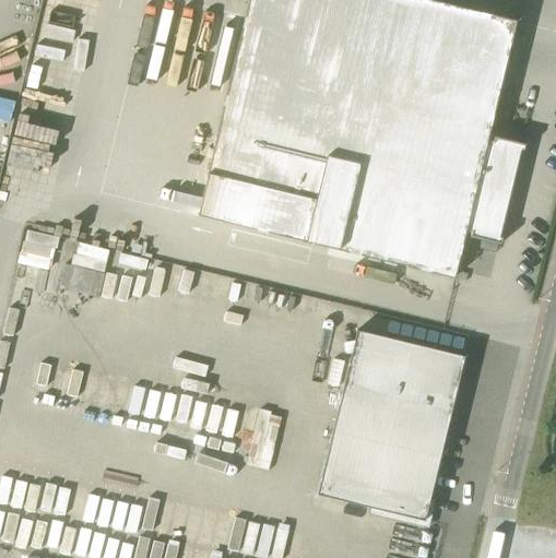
[(58,0),(52,47),(84,51),(91,0),(58,0)]
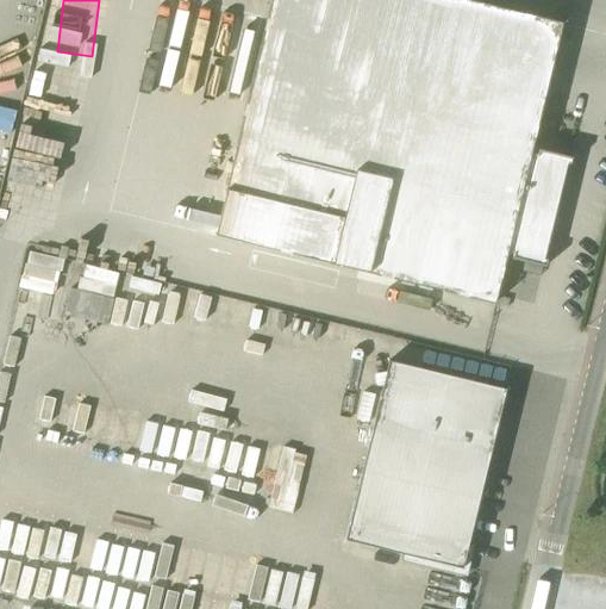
[(274,0),(217,236),(495,303),(508,253),(514,254),(513,259),(548,267),(549,260),(545,259),(568,163),(572,165),(574,157),(539,149),(538,154),(532,153),(563,23),(469,0),(274,0)]
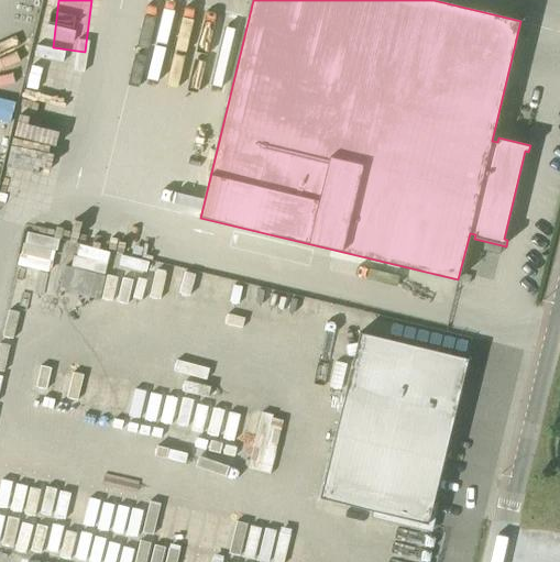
[(67,101),(78,54),(47,46),(36,95),(67,101)]
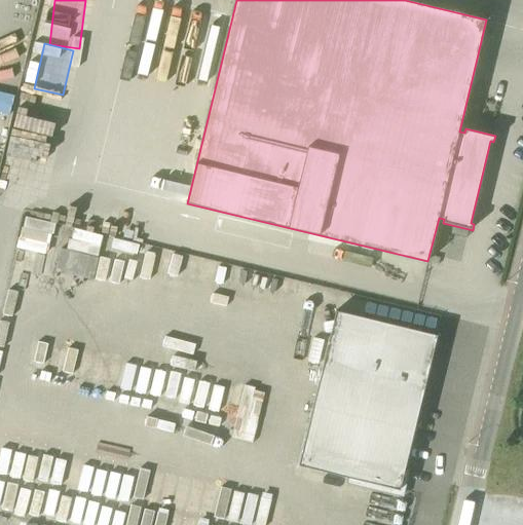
[(158,50),(150,83),(162,86),(171,53),(158,50)]
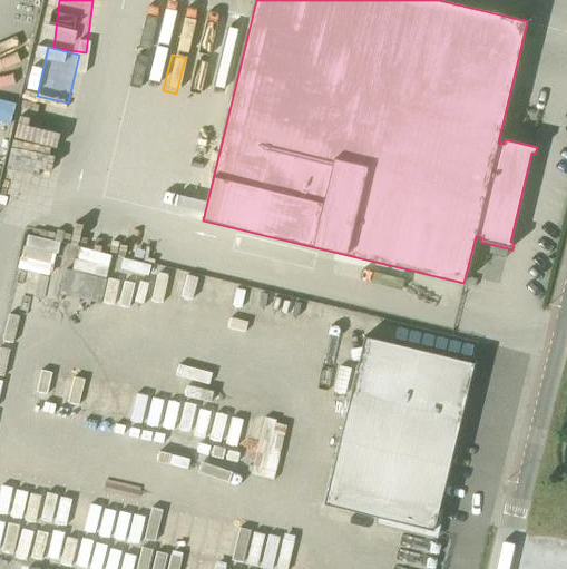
[(65,125),(68,111),(32,102),(29,116),(65,125)]
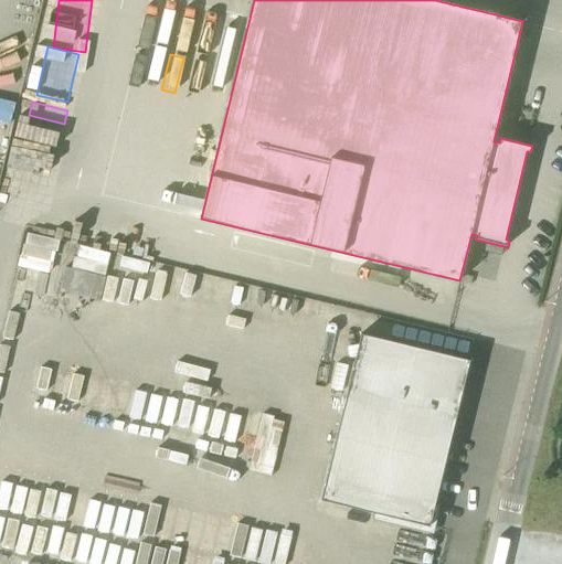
[(28,127),(18,169),(50,177),(60,135),(28,127)]
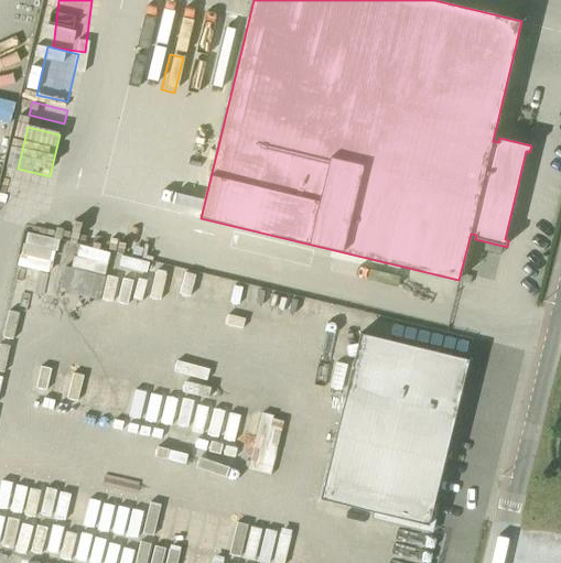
[(258,355),(271,281),(51,242),(45,273),(56,275),(50,313),(76,317),(78,307),(115,314),(116,305),(147,311),(144,322),(171,327),(169,338),(201,344),(258,355)]
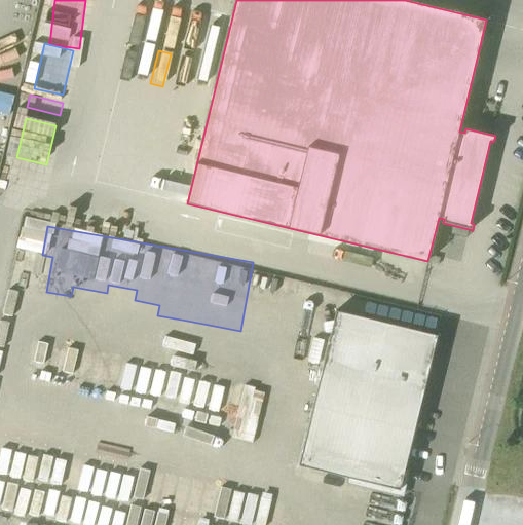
[(410,471),(406,470),(439,335),(337,311),(300,465),(349,478),(348,482),(404,495),(410,471)]
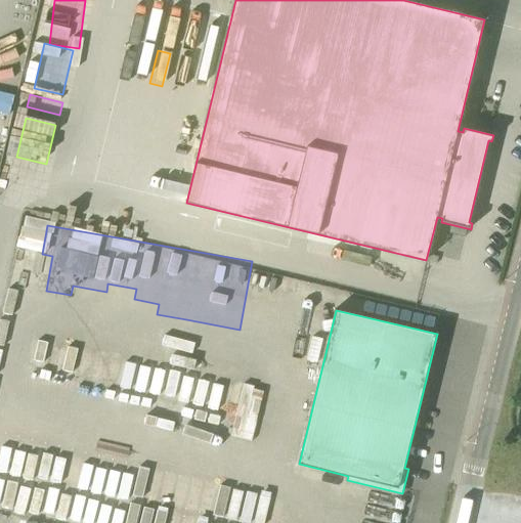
[(128,357),(122,380),(244,413),(252,385),(212,374),(216,361),(199,356),(194,372),(165,363),(168,353),(147,347),(143,361),(128,357)]
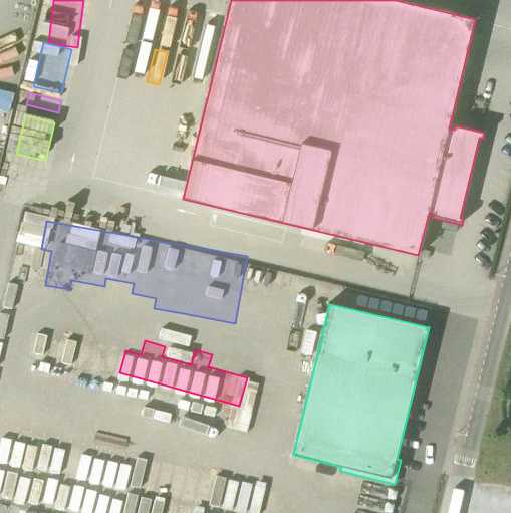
[(170,345),(168,356),(187,359),(188,348),(170,345)]
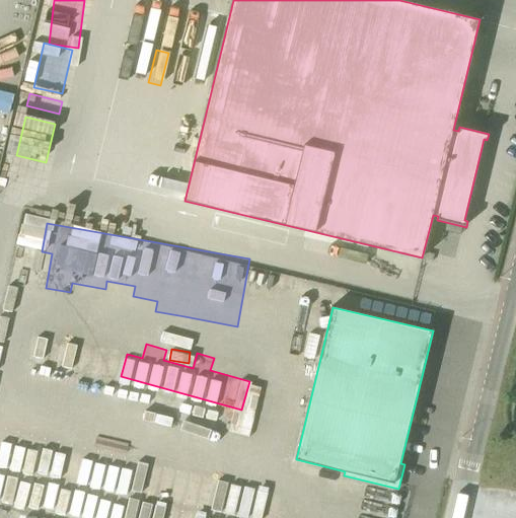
[(117,389),(101,386),(98,400),(114,403),(117,389)]
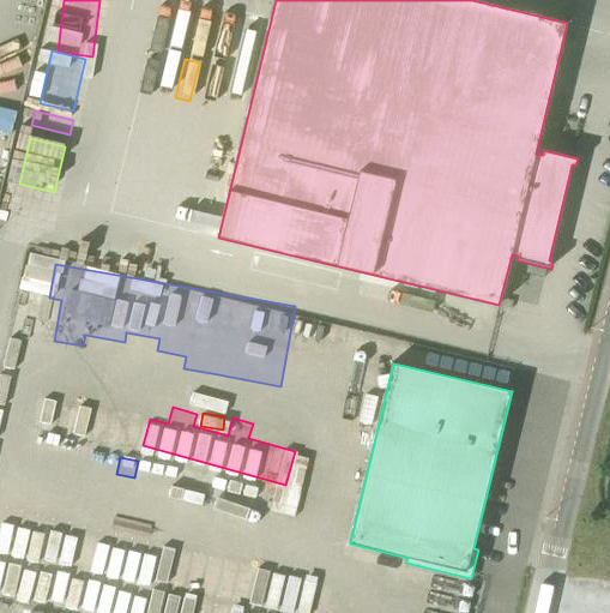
[(170,466),(169,479),(218,484),(219,470),(170,466)]
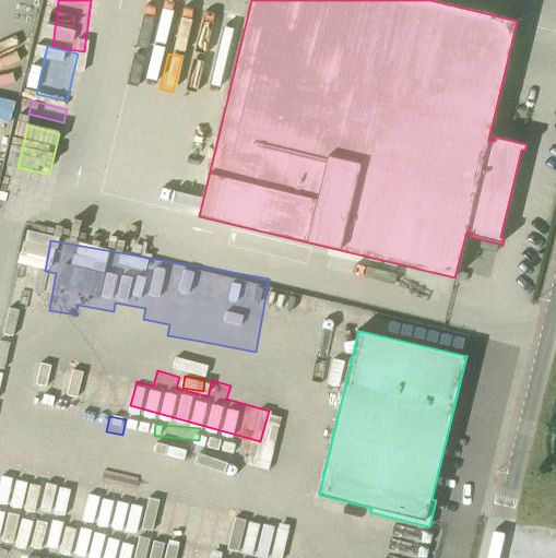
[(123,439),(122,451),(139,452),(140,440),(123,439)]
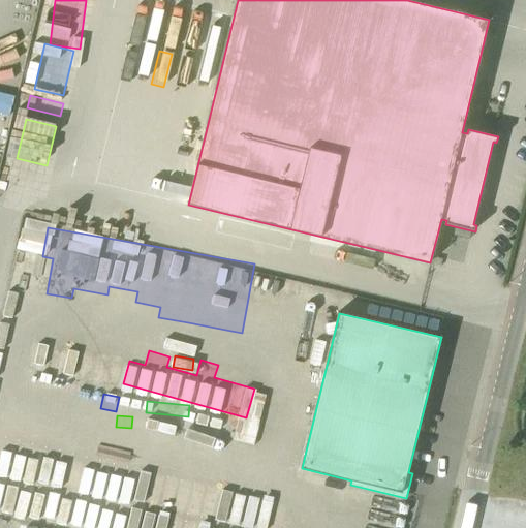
[(41,456),(39,477),(50,478),(52,457),(41,456)]
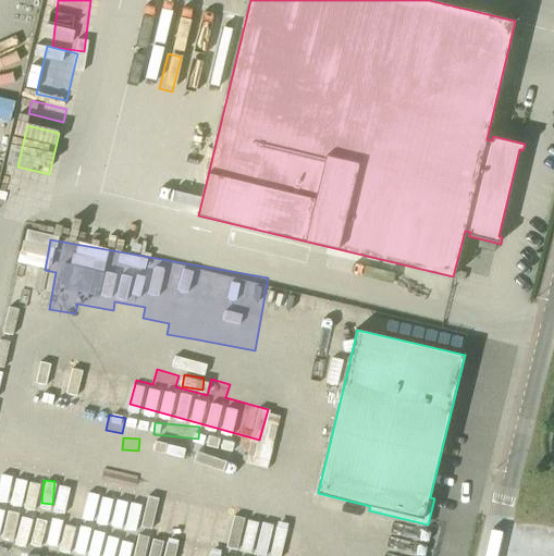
[(87,528),(81,554),(88,555),(184,555),(185,554),(174,552),(174,550),(146,543),(147,539),(173,545),(181,511),(81,487),(79,491),(59,485),(51,515),(65,518),(66,516),(93,522),(91,524),(133,534),(132,539),(87,528)]
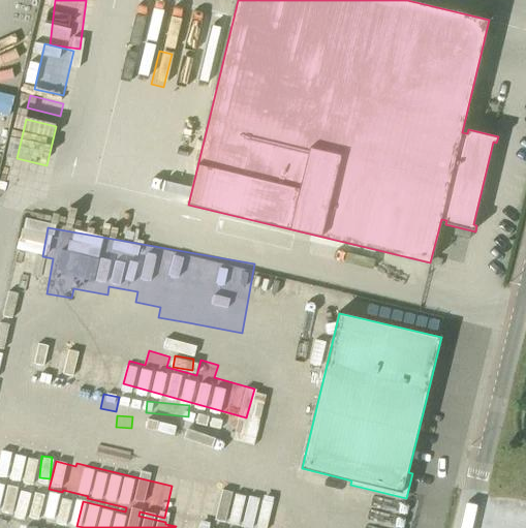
[(0,482),(10,484),(12,470),(0,467),(0,482)]
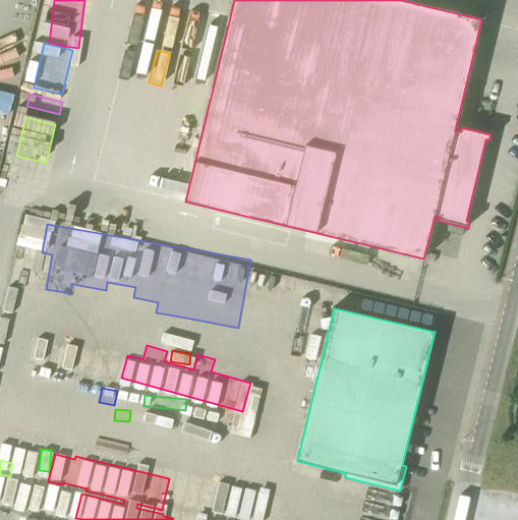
[(41,513),(65,517),(71,489),(46,484),(41,513)]
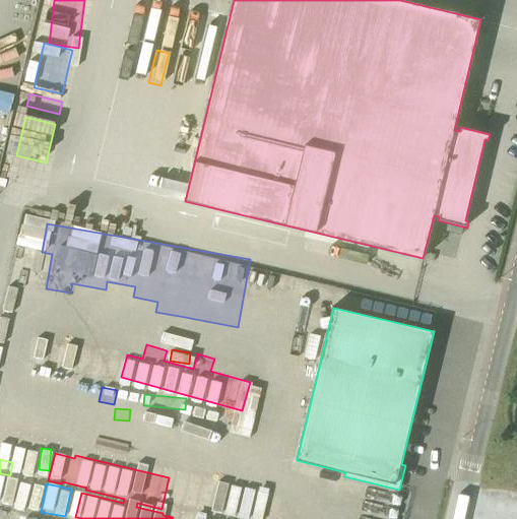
[(165,509),(175,511),(180,485),(170,483),(165,509)]
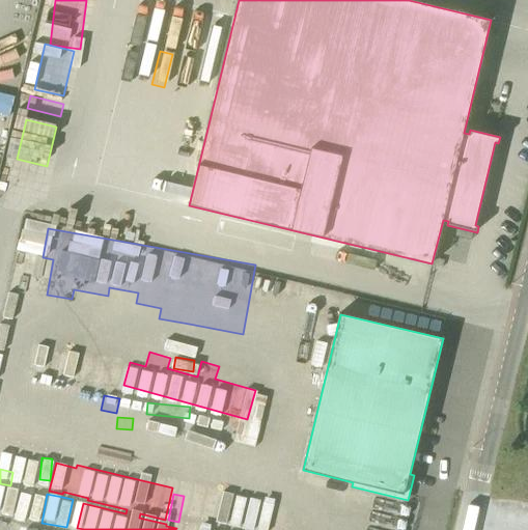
[(398,509),(400,501),(363,495),(362,503),(398,509)]
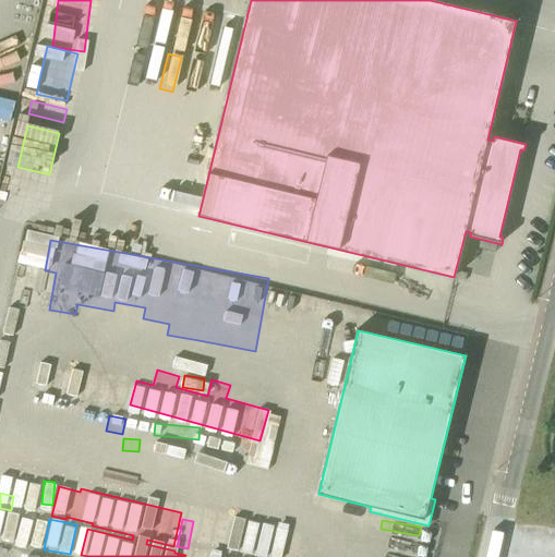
[(297,556),(300,531),(255,525),(251,556),(297,556)]
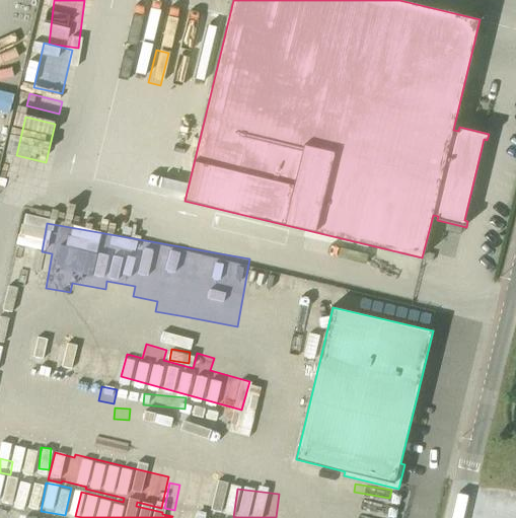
[(0,503),(21,506),(22,495),(0,492),(0,503)]
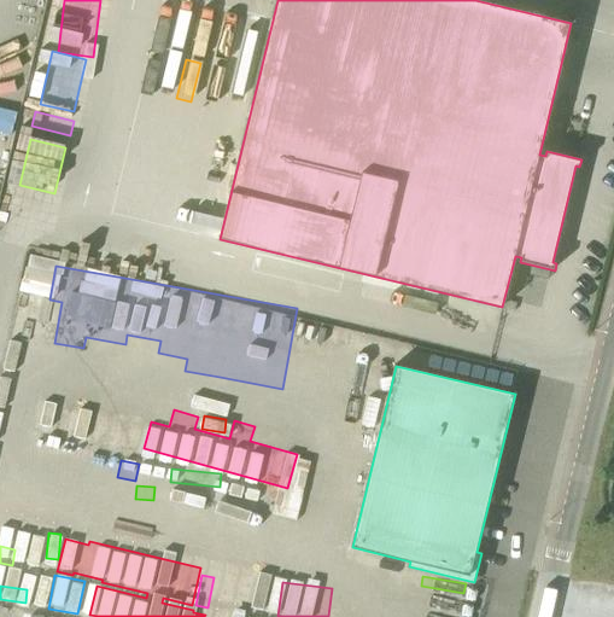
[(613,591),(589,586),(585,598),(613,604),(613,591)]
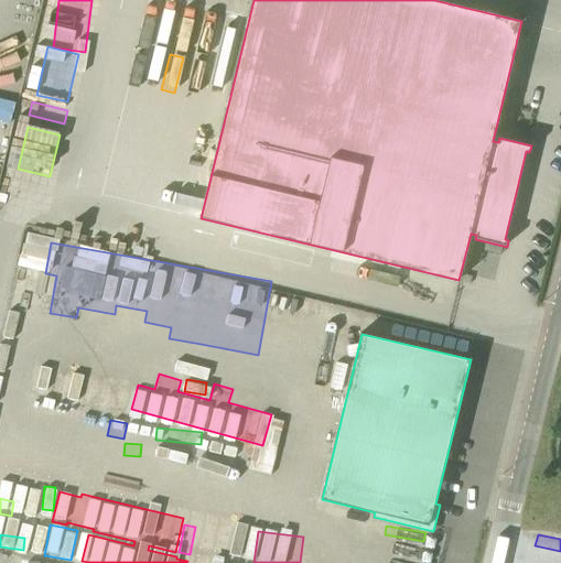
[(336,562),(338,556),(315,553),(313,562),(336,562)]
